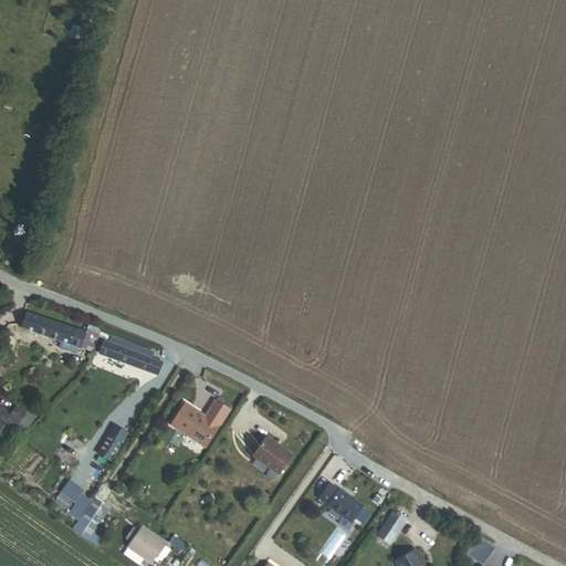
[(86,332),(29,312),(23,328),(62,342),(60,348),(76,354),(79,346),(94,352),(102,329),(90,325),(86,332)]
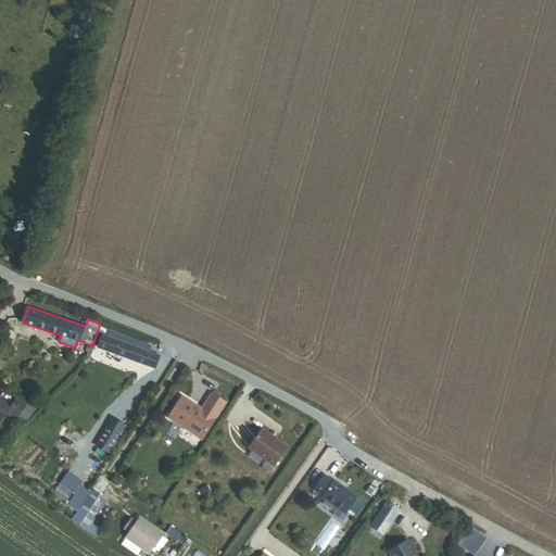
[(156,369),(162,355),(140,348),(142,341),(121,333),(118,340),(104,335),(99,349),(156,369)]
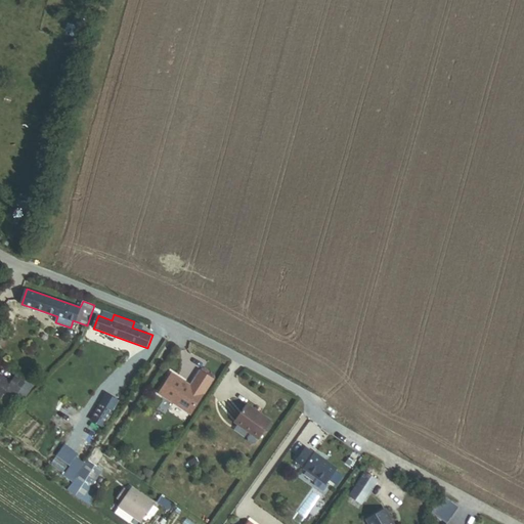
[(190,385),(172,374),(159,393),(190,415),(213,380),(200,370),(190,385)]
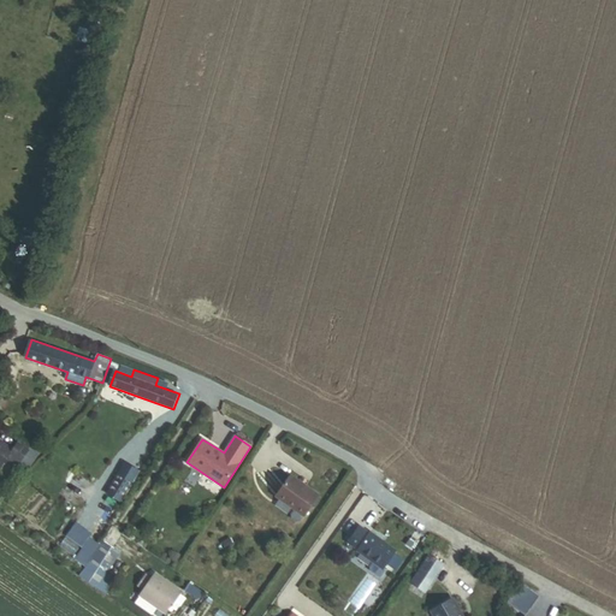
[(13,450),(0,440),(0,468),(5,461),(16,468),(29,450),(18,443),(13,450)]
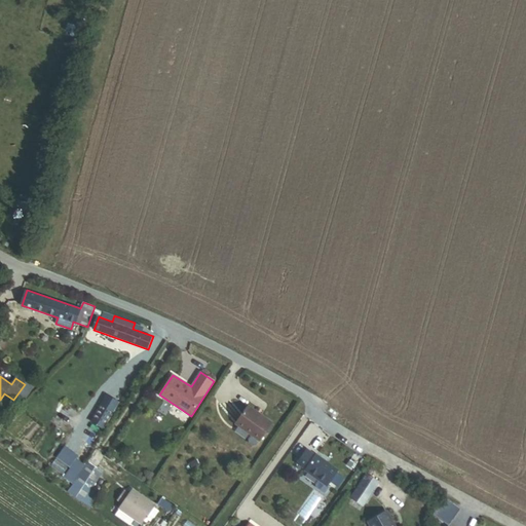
[(92,422),(105,428),(119,402),(107,395),(92,422)]
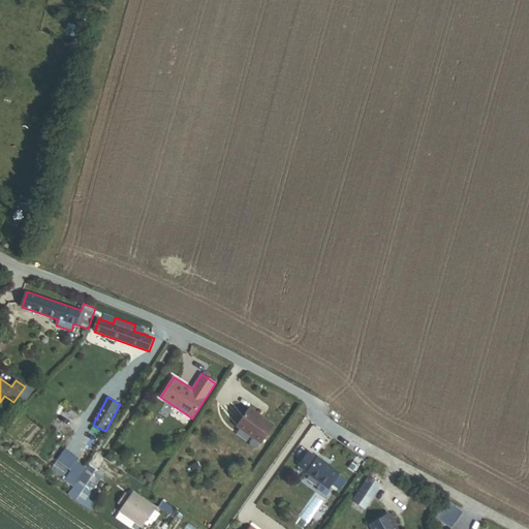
[(272,422),(248,406),(236,425),(251,435),(248,440),(249,443),(253,445),(256,445),(259,440),(272,422)]
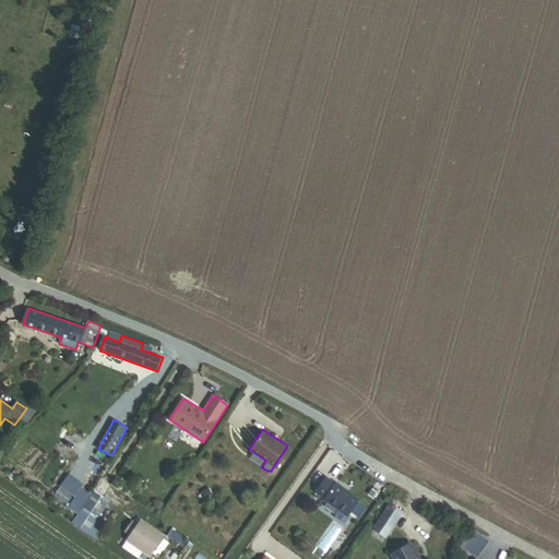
[(347,516),(358,500),(335,484),(326,477),(316,492),(324,499),(347,516)]
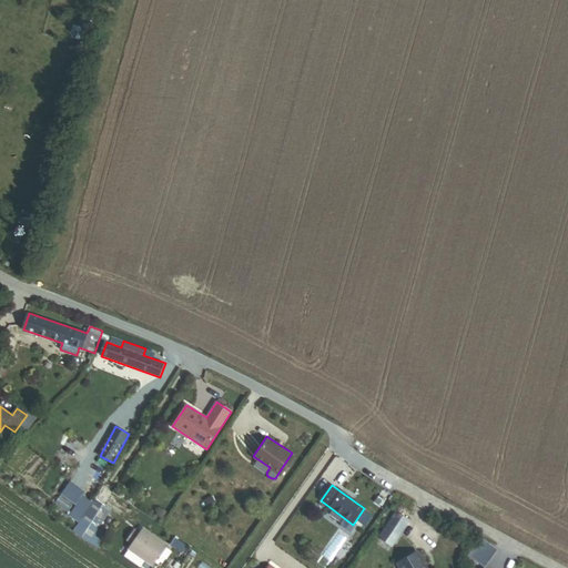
[(113,509),(97,497),(83,518),(73,531),(99,548),(108,534),(100,529),(113,509)]
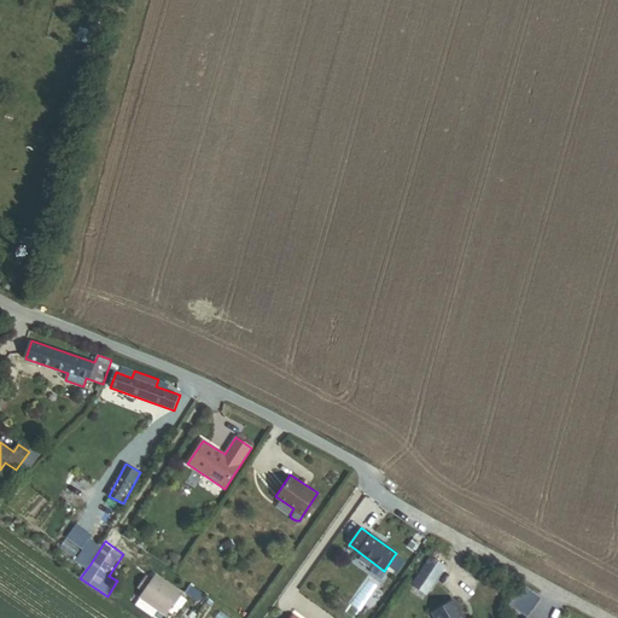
[(445,566),(432,557),(420,576),(433,584),(445,566)]
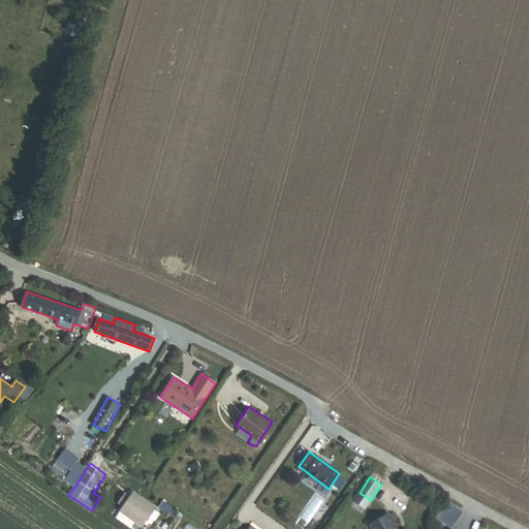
[(132,494),(130,497),(126,493),(119,503),(124,507),(121,511),(144,528),(148,522),(152,525),(160,514),(156,511),(156,510),(132,494)]
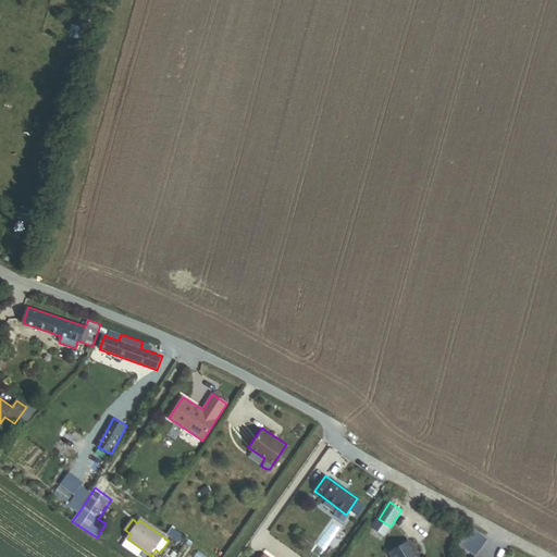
[(484,534),(471,525),(458,546),(472,555),(484,534)]
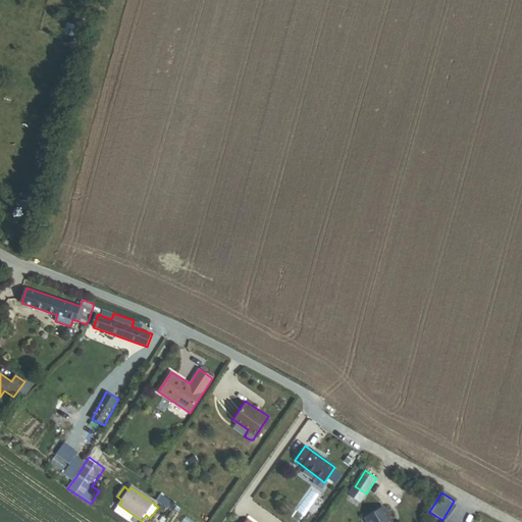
[(393,521),(383,507),(365,518),(367,521),(393,521)]
